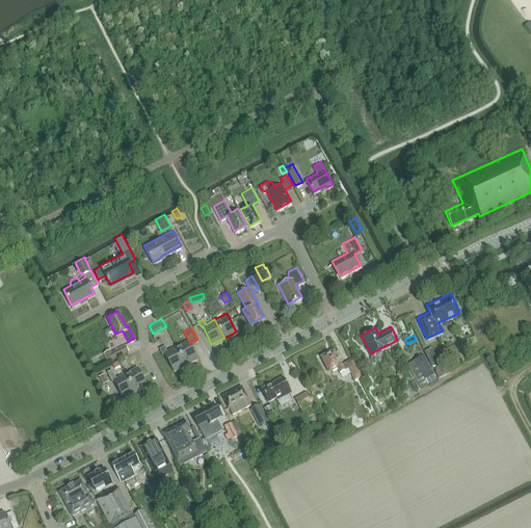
[(187,339),(176,345),(185,363),(196,357),(190,343),(187,339)]
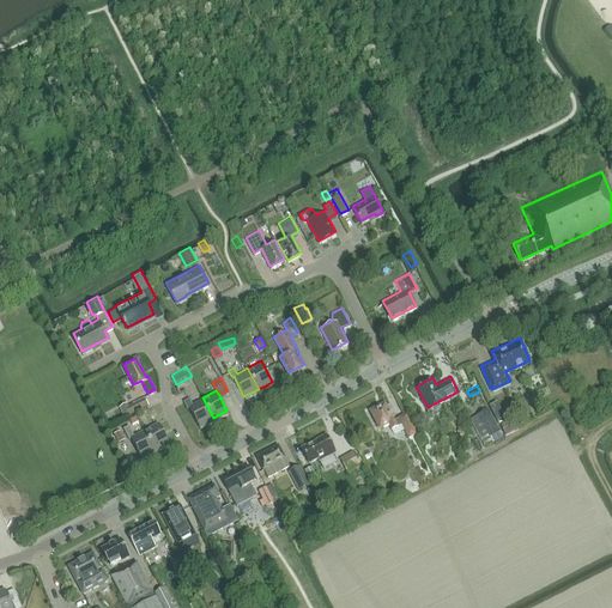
[(149,402),(144,394),(127,402),(127,400),(119,403),(125,414),(149,402)]
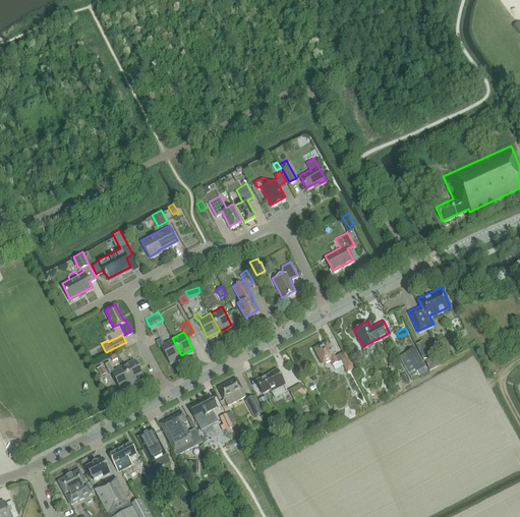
[(163,342),(160,337),(156,339),(159,345),(160,344),(169,361),(181,355),(172,338),(163,342)]
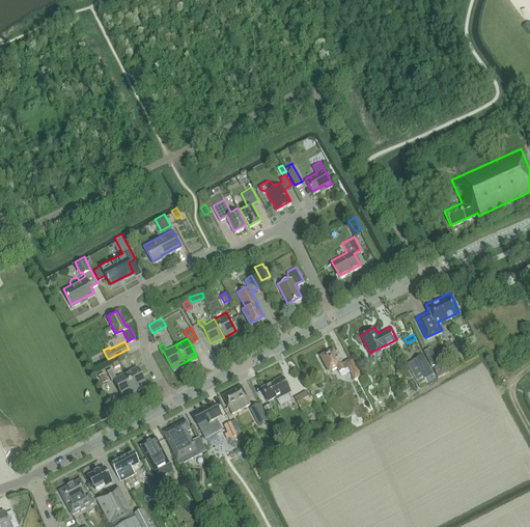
[(131,361),(141,355),(137,348),(127,353),(131,361)]
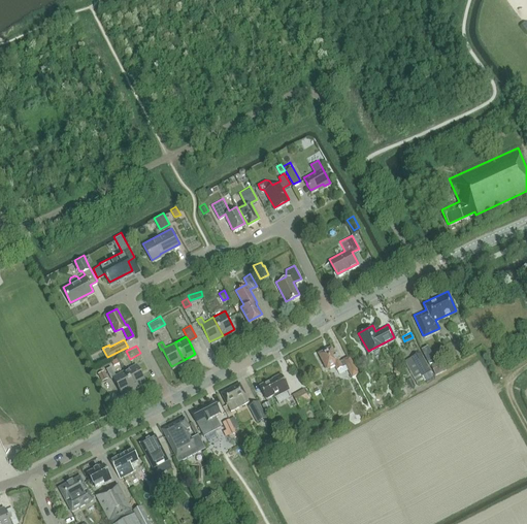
[(346,363),(351,374),(358,371),(349,354),(338,359),(335,353),(334,354),(330,346),(319,352),(324,361),(323,361),(325,365),(326,365),(326,366),(333,362),(336,367),(346,363)]
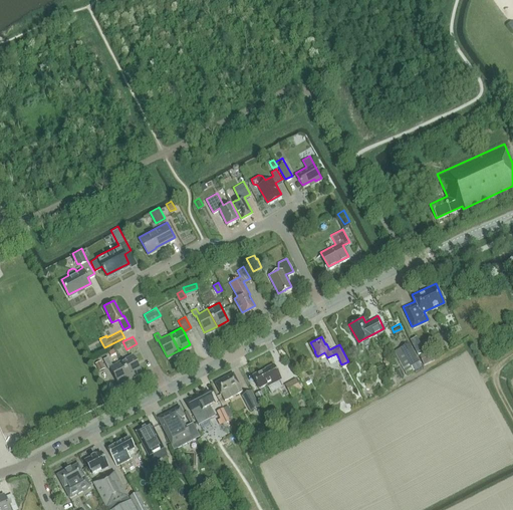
[(419,358),(411,345),(408,340),(393,349),(406,371),(421,362),(419,359),(419,358)]
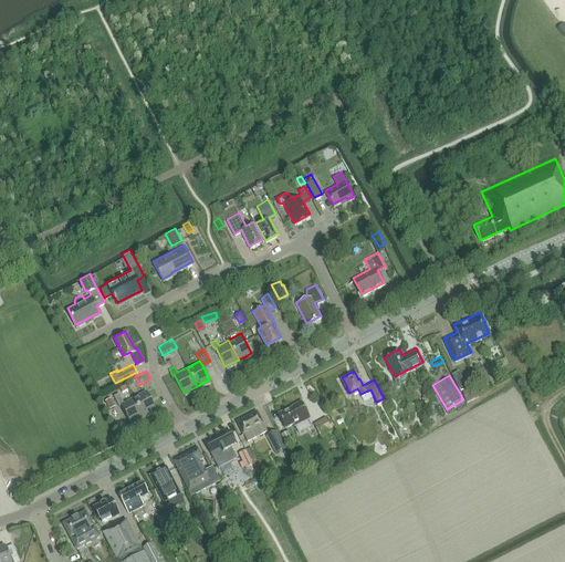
[(461,389),(466,399),(474,396),(469,385),(461,389)]
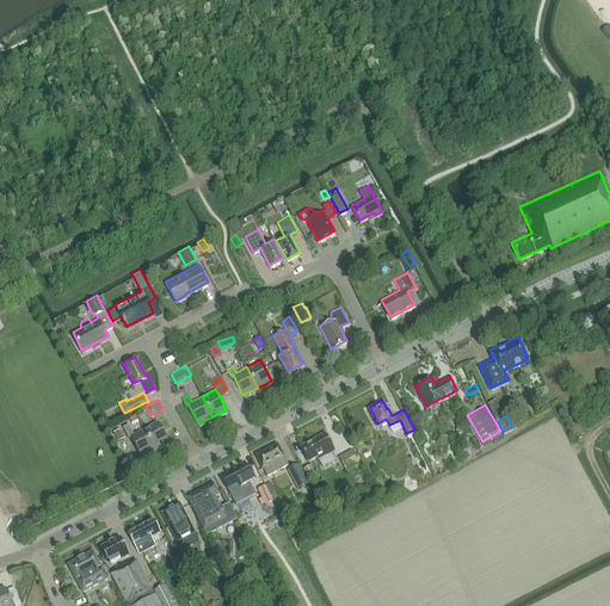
[(156,419),(143,426),(154,447),(168,440),(156,419)]
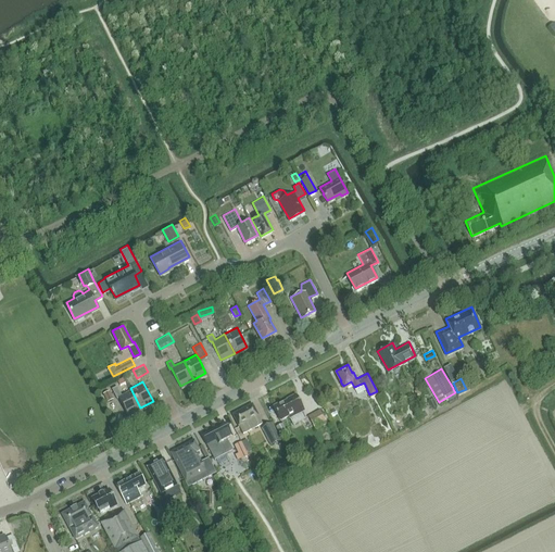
[(118,394),(128,414),(140,408),(130,388),(121,393),(116,384),(111,386),(113,390),(116,396),(118,394)]
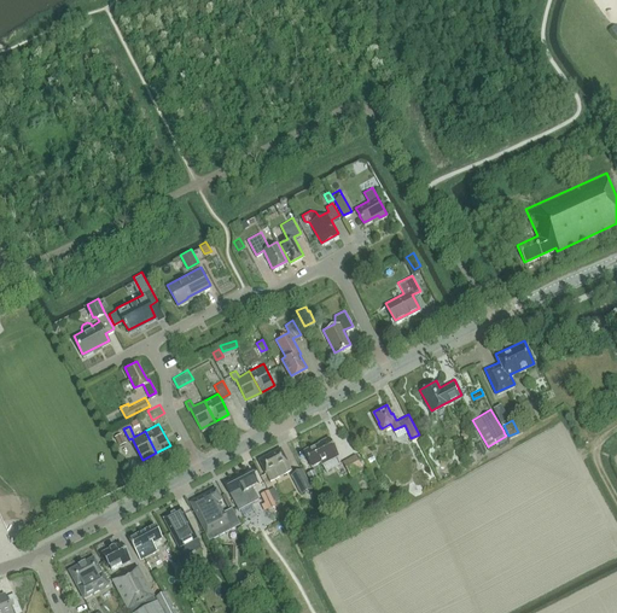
[(114,433),(118,443),(126,439),(121,430),(114,433)]
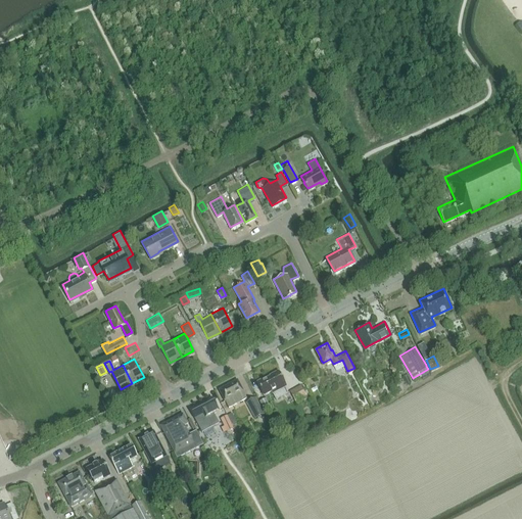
[(272,390),(282,385),(286,383),(278,368),(256,380),(263,393),(271,389),(272,390)]
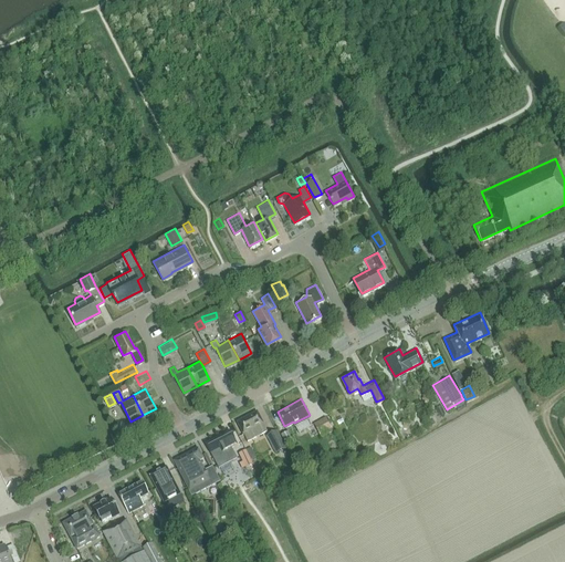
[(435,406),(439,413),(445,410),(440,403),(435,406)]
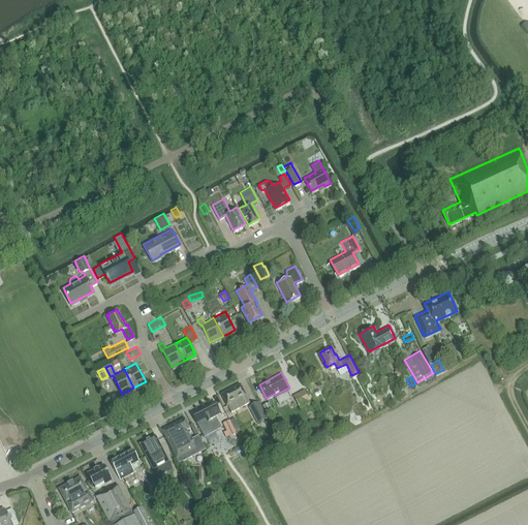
[(220,392),(226,403),(230,410),(249,400),(247,397),(240,381),(220,392)]
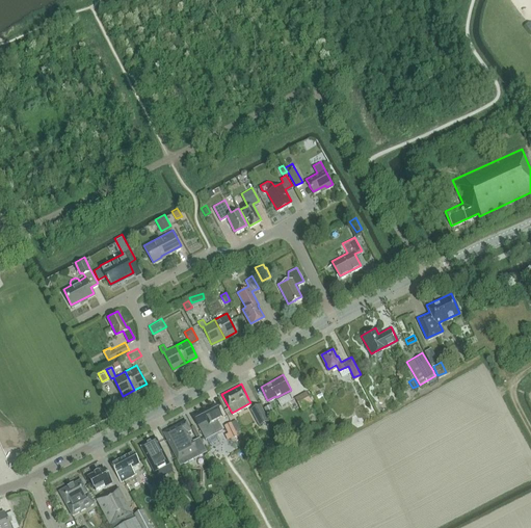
[(294,395),(301,408),(313,402),(311,398),(313,397),(308,389),(306,390),(304,389),(294,395)]
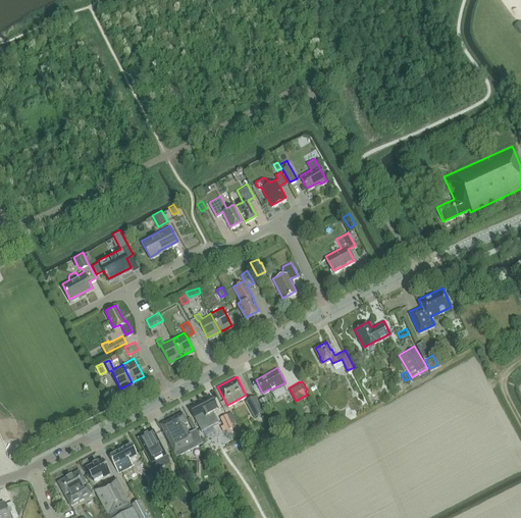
[(262,410),(255,396),(254,394),(245,400),(254,416),(262,411),(262,410)]
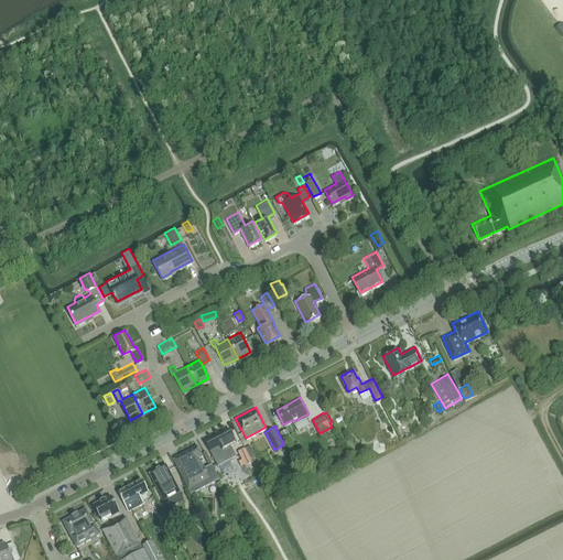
[(284,441),(291,438),(285,426),(279,429),(284,441)]
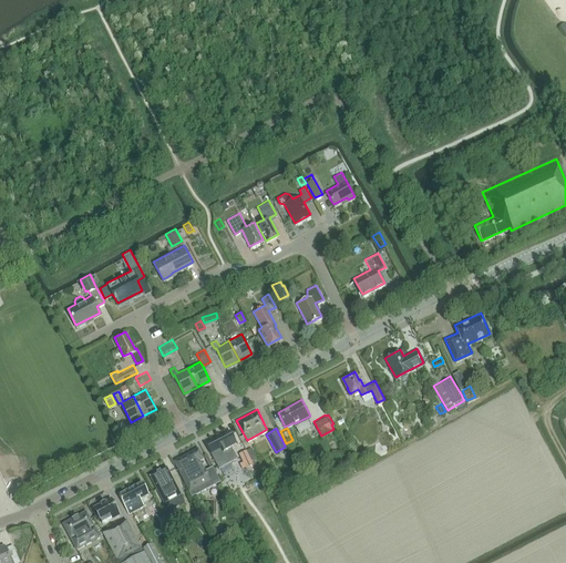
[(211,451),(214,458),(218,466),(236,457),(230,446),(236,442),(229,429),(217,434),(205,441),(211,450),(211,451)]
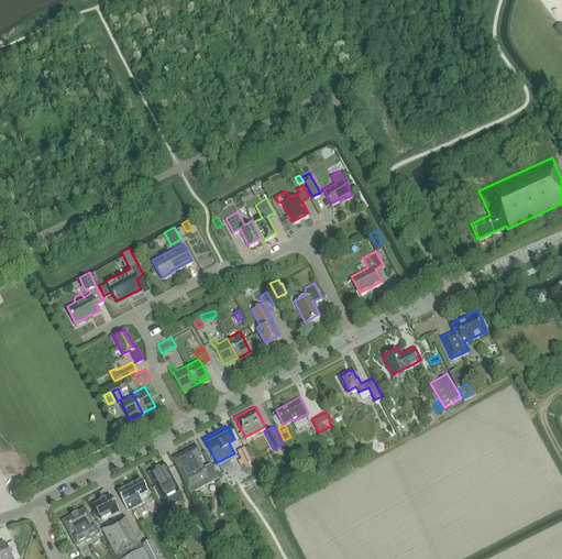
[(179,470),(188,486),(191,485),(193,488),(218,474),(210,461),(202,466),(198,456),(201,453),(196,444),(173,457),(179,470)]
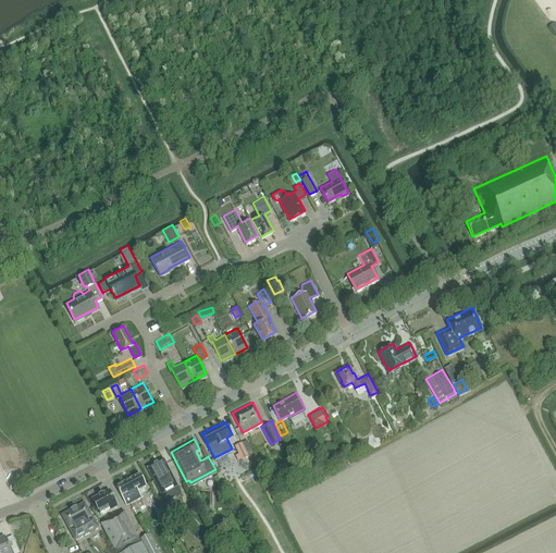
[(234,443),(242,457),(248,453),(242,440),(234,443)]
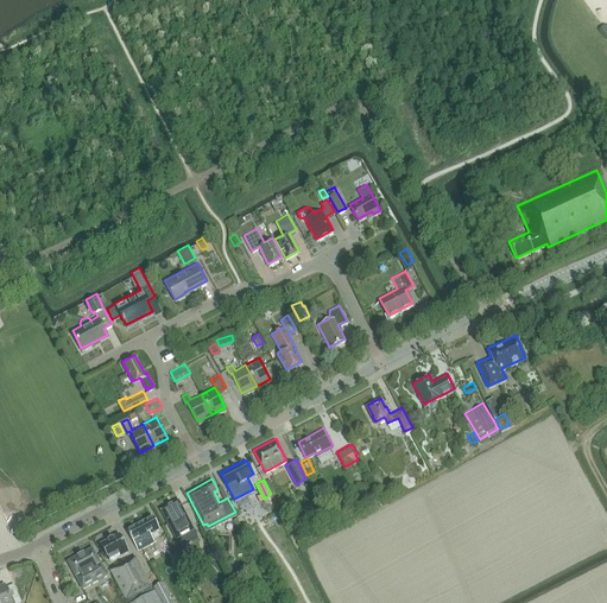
[(7,505),(18,500),(10,483),(0,488),(0,490),(7,505)]
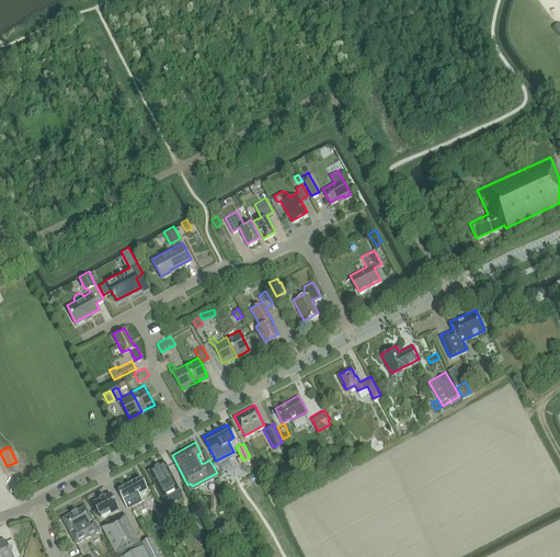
[(162,495),(172,490),(179,487),(164,459),(148,468),(162,495)]
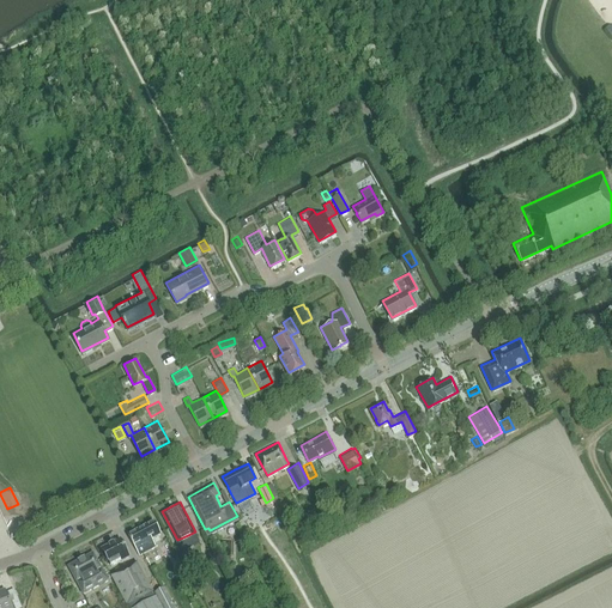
[(159,532),(153,518),(127,532),(138,553),(151,546),(156,543),(151,536),(159,532)]
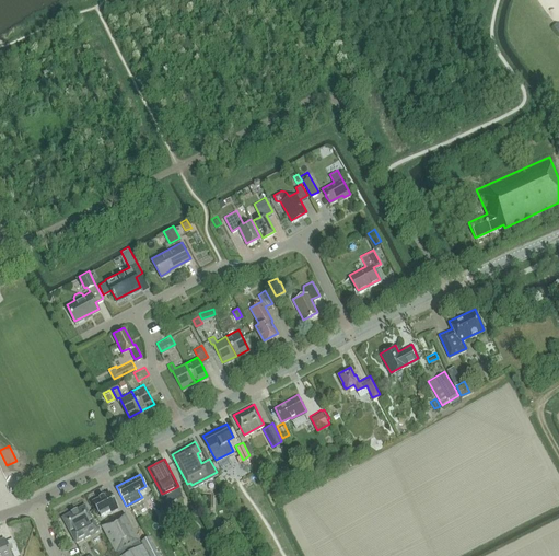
[(117,506),(108,490),(92,499),(101,514),(117,506)]
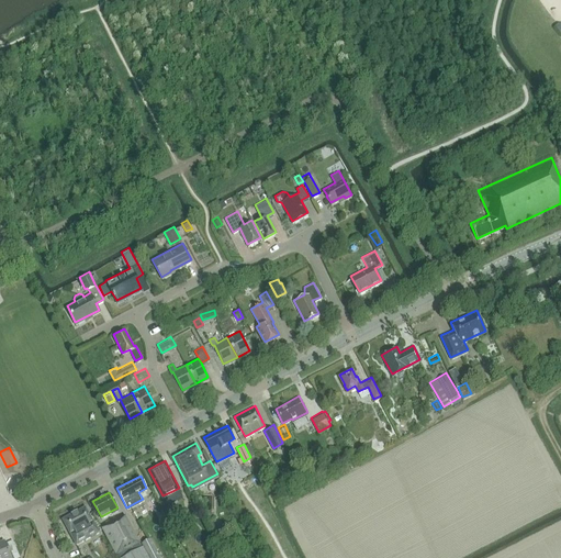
[(167,519),(163,510),(160,504),(154,508),(160,522),(161,521),(167,519)]
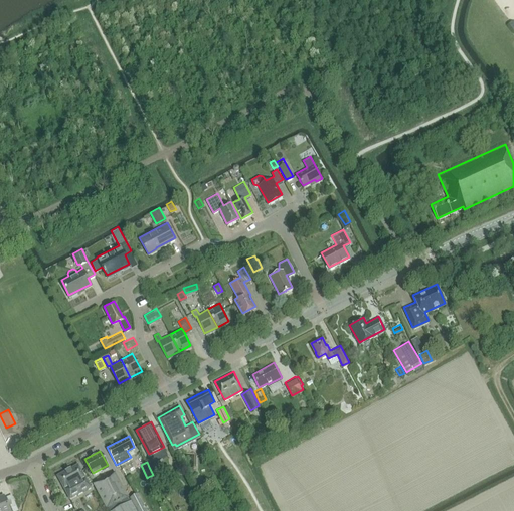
[(56,473),(65,490),(69,496),(90,485),(77,463),(56,473)]
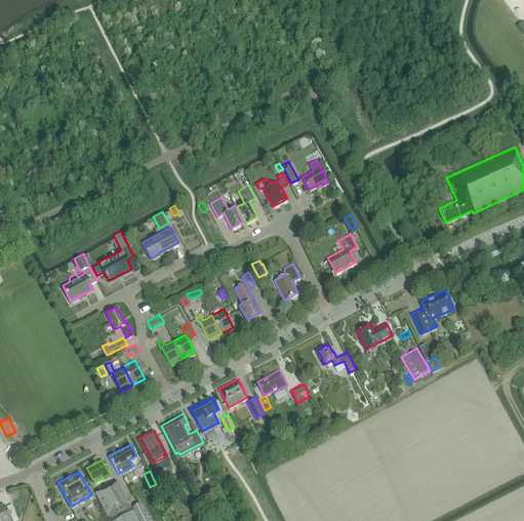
[(137,520),(132,510),(129,503),(121,489),(117,480),(110,484),(110,483),(94,491),(101,502),(107,514),(110,520),(137,520)]
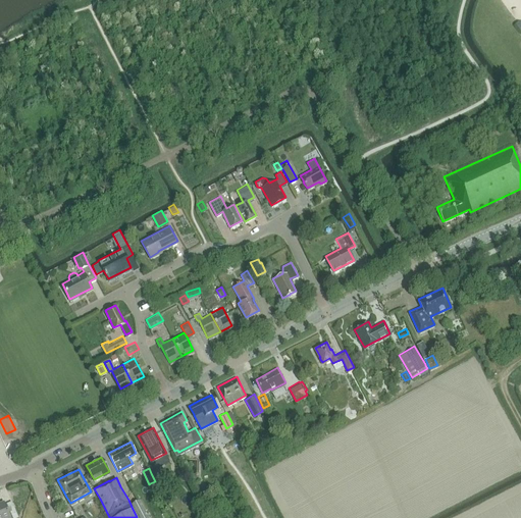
[(131,502),(139,517),(150,517),(139,498),(131,502)]
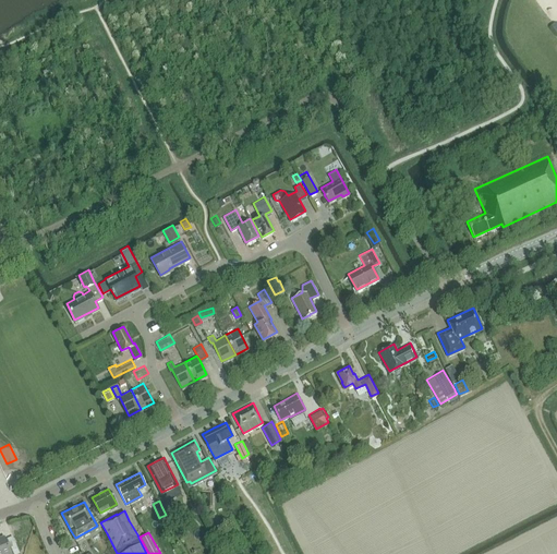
[(0,553),(12,553),(12,552),(17,550),(11,533),(4,537),(3,533),(0,534),(0,553)]
